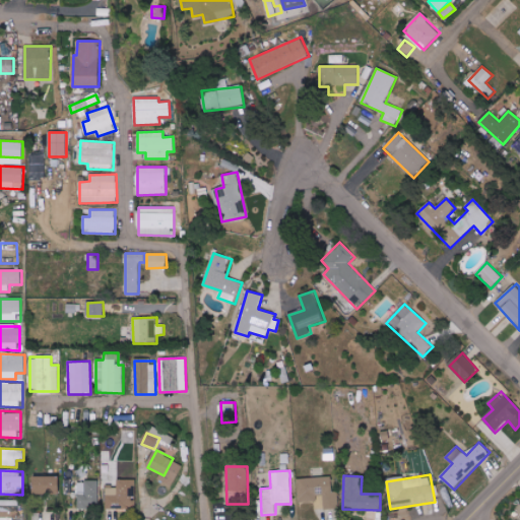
[(59,476),(34,477),(34,493),(60,493),(59,476)]
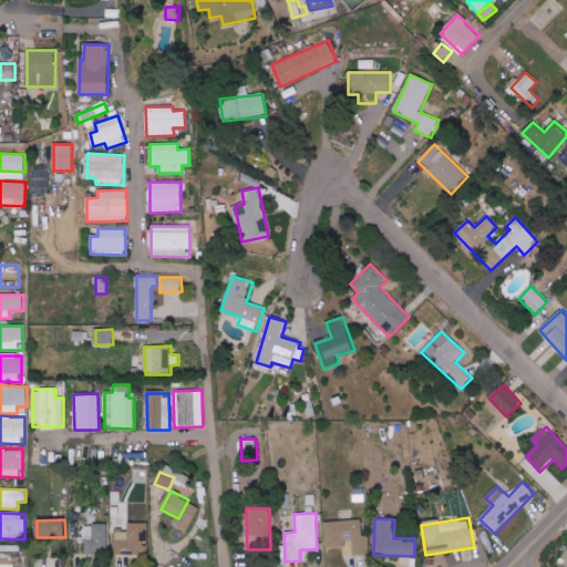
[(323,522),(325,548),(350,547),(351,556),(369,555),(368,535),(362,535),(361,521),(323,522)]
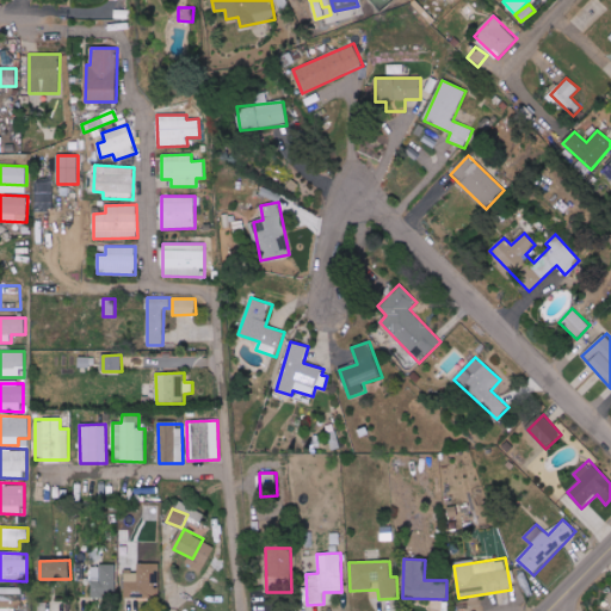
[(160,565),(139,565),(139,574),(125,574),(124,597),(160,598),(160,565)]
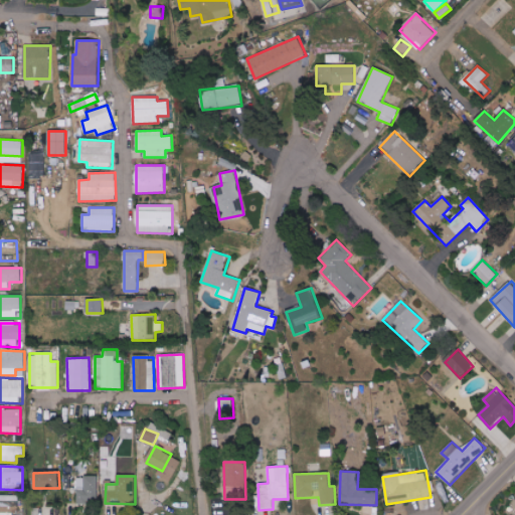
[(98,501),(98,478),(78,477),(77,504),(89,505),(89,501),(98,501)]
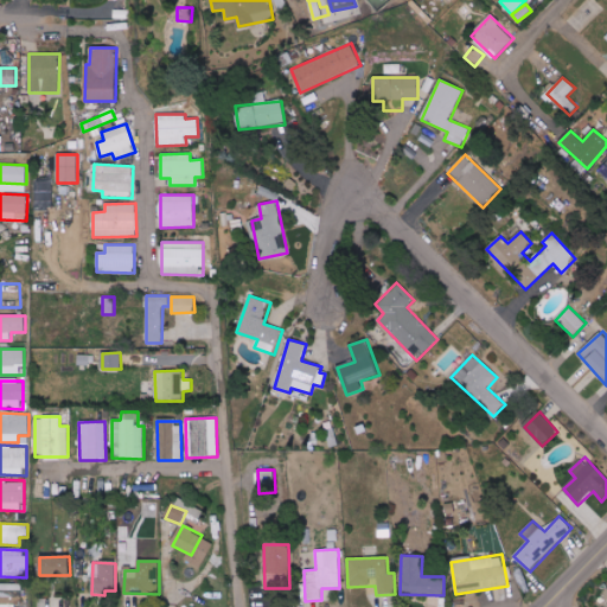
[(0,606),(19,606),(20,583),(0,583),(0,606)]
